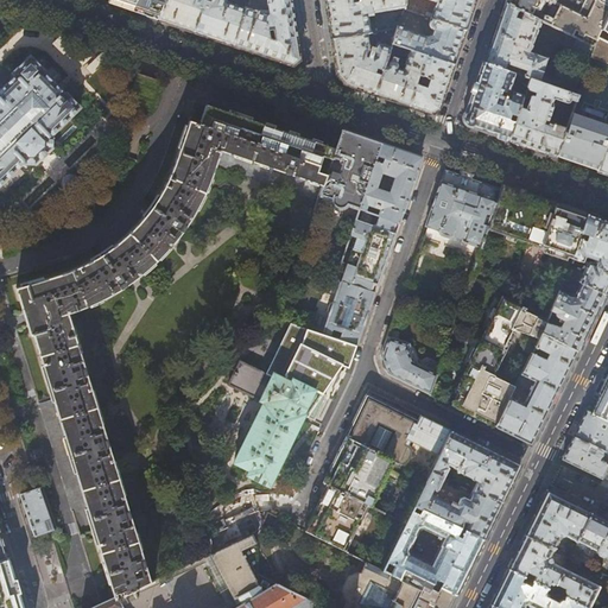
[(107,0),(107,2),(131,10),(158,19),(164,0),(107,0)]
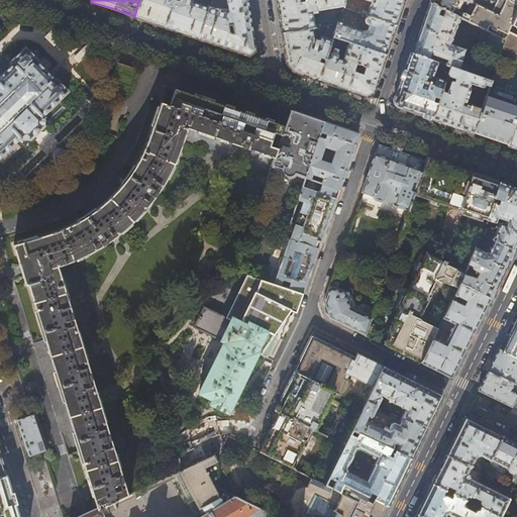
[(165,26),(173,0),(139,0),(134,16),(146,20),(165,26)]
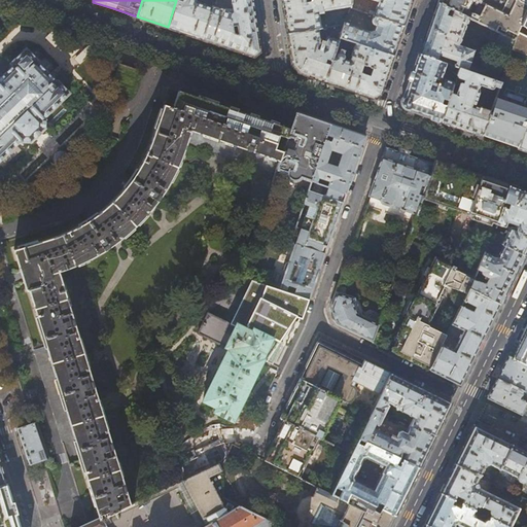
[(176,0),(168,27),(184,33),(202,39),(212,7),(196,1),(196,0),(176,0)]
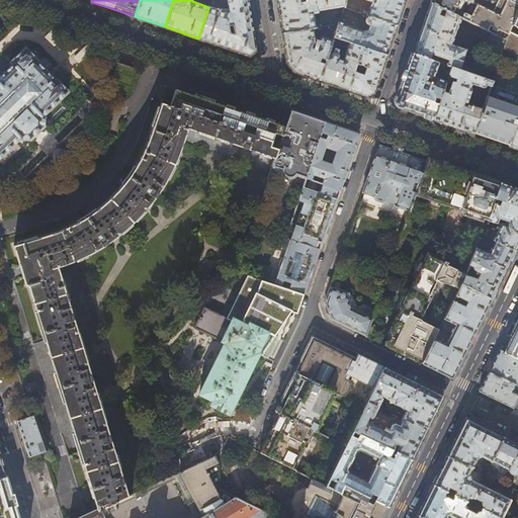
[(250,17),(247,0),(228,0),(230,10),(228,12),(228,13),(225,11),(226,9),(225,8),(225,7),(218,5),(217,9),(208,6),(208,7),(198,38),(220,46),(249,56),(255,52),(250,17)]
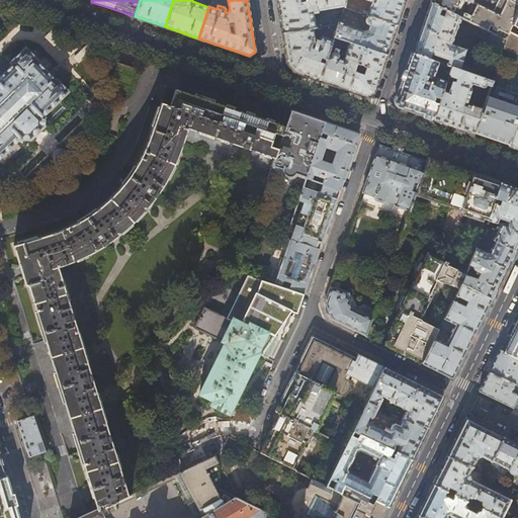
[(344,0),(280,0),(278,0),(280,16),(283,33),(313,28),(315,28),(313,14),(318,13),(318,11),(344,6),(344,0)]
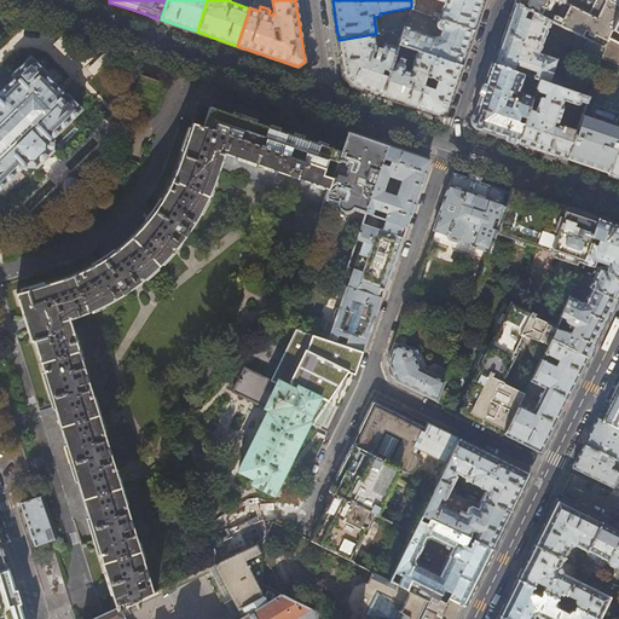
[(439,0),(444,1),(440,13),(434,12),(433,17),(439,18),(473,30),(479,15),(484,0),(439,0)]
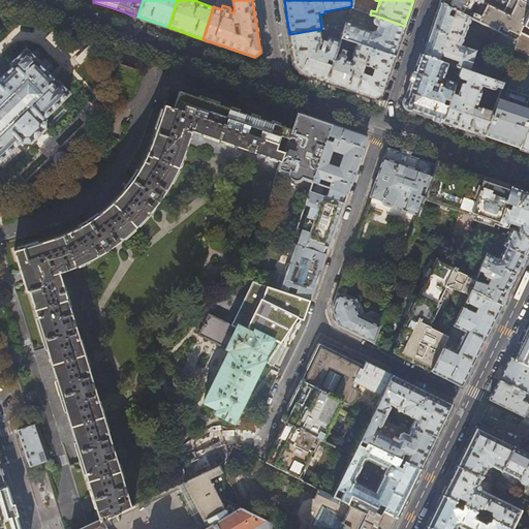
[(528,0),(439,0),(439,3),(449,8),(454,10),(470,18),(501,33),(517,40),(520,33),(523,26),(528,12),(528,0)]
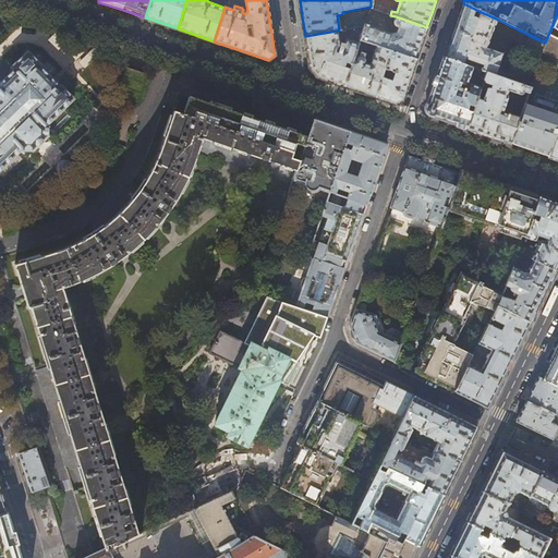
[(472,16),(474,9),(463,3),(453,32),(448,47),(446,46),(443,57),(462,63),(463,58),(481,64),(478,70),(485,72),(494,75),(501,52),(486,47),(496,19),(478,11),(476,17),(472,16)]
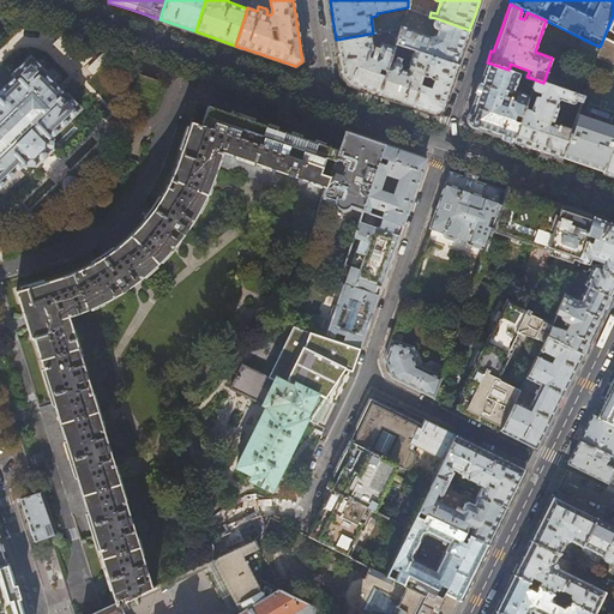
[(463,49),(469,30),(435,18),(433,23),(433,25),(434,28),(437,29),(435,35),(431,36),(402,26),(396,44),(414,50),(429,55),(434,58),(458,65),(463,49)]
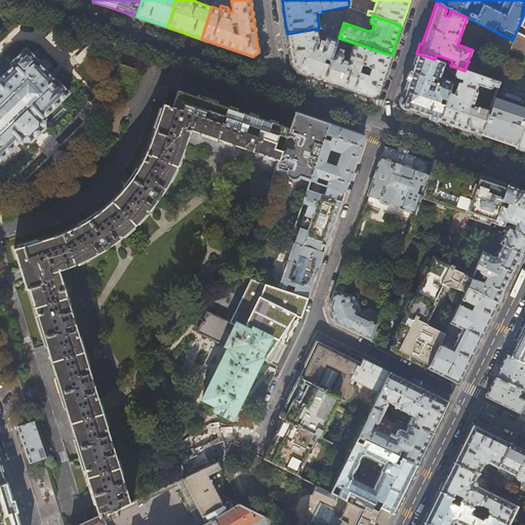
[(317,29),(287,34),(289,50),(291,65),(298,72),(309,76),(323,81),(332,55),(337,41),(328,38),(326,39),(324,40),(322,46),(321,44),(319,44),(317,29)]
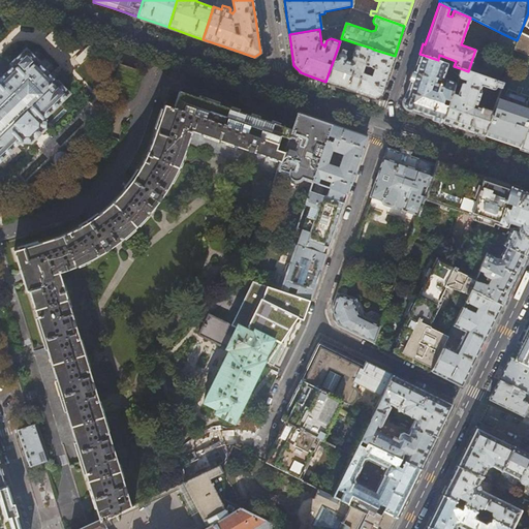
[(514,51),(517,40),(501,33),(496,48),(512,54),(514,51)]
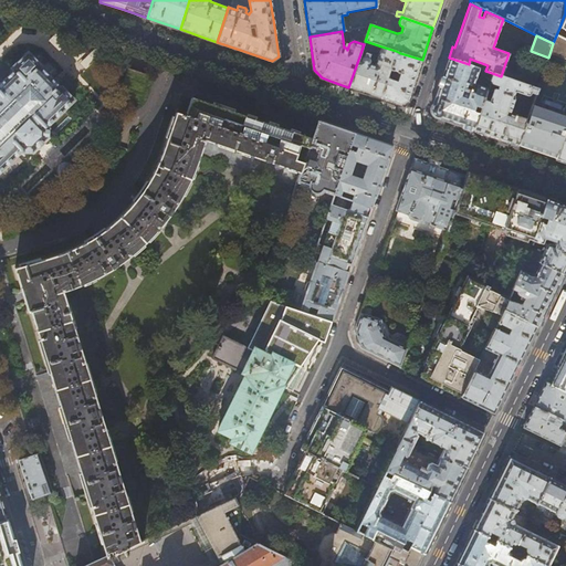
[(565,40),(556,35),(553,43),(549,54),(565,60),(565,40)]
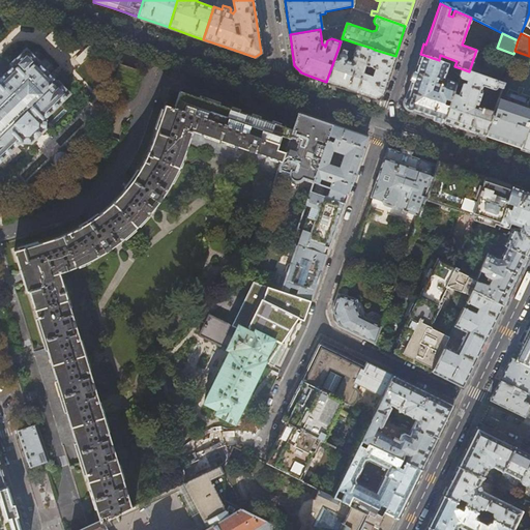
[(369,55),(371,48),(357,43),(351,62),(346,60),(346,59),(345,57),(345,56),(343,55),(342,54),(340,55),(339,56),(337,57),(335,56),(326,82),(341,87),(356,92),(362,74),(364,65),(369,55)]
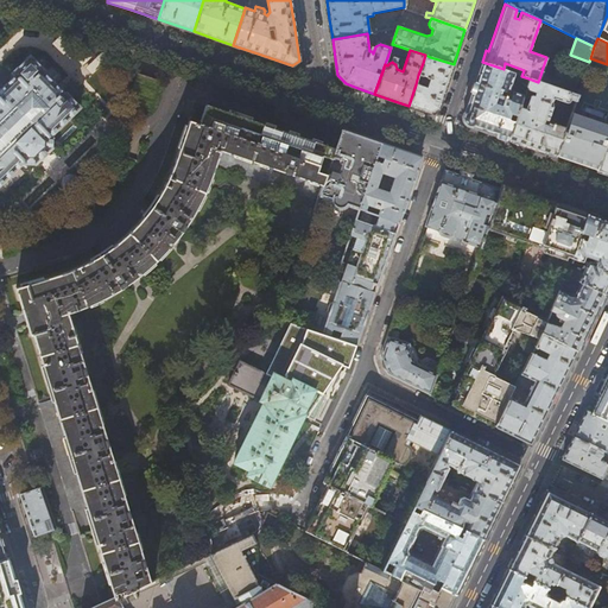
[(0,184),(24,162),(25,164),(26,163),(35,163),(36,164),(52,147),(51,147),(51,138),(52,137),(51,135),(80,106),(67,92),(64,93),(43,70),(44,69),(30,55),(12,73),(16,75),(0,89),(0,184)]
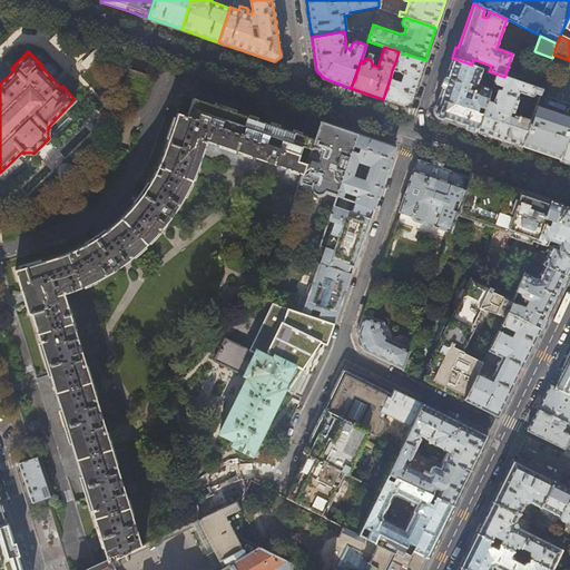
[(418,81),(425,60),(403,53),(401,60),(396,59),(392,70),(399,72),(397,76),(401,77),(399,82),(390,79),(383,99),(392,102),(403,106),(411,102),(418,81)]
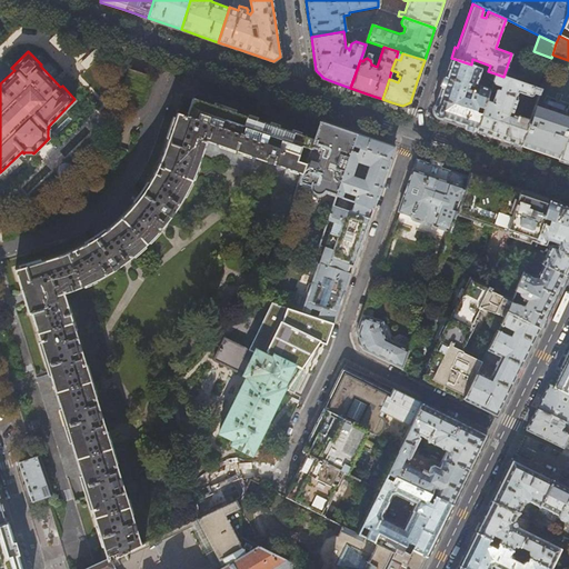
[(488,71),(471,65),(451,58),(443,80),(433,110),(437,118),(459,126),(476,131),(481,115),(475,111),(477,106),(483,108),(485,103),(489,91),(478,88),(477,89),(476,95),(467,91),(468,88),(472,89),(473,88),(479,72),(493,77),(495,73),(488,71)]
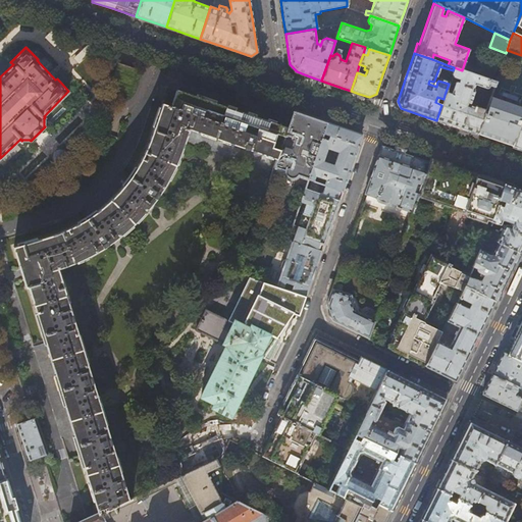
[(117,61),(111,76),(111,84),(111,88),(127,94),(136,67),(117,61)]
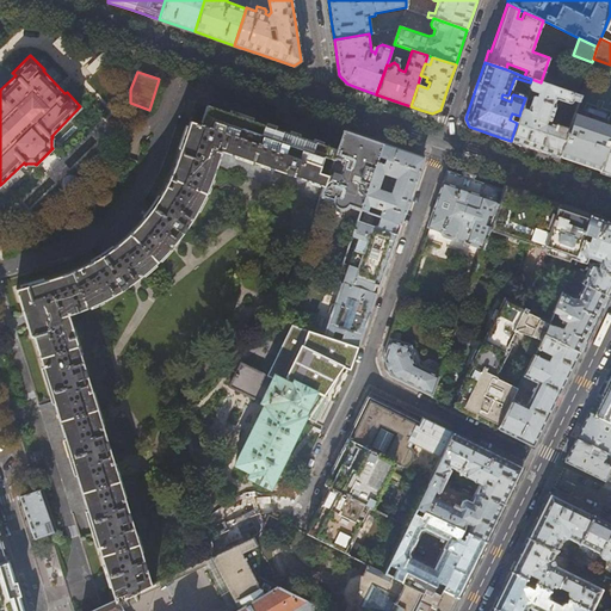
[(544,82),(541,82),(531,79),(530,82),(528,90),(530,92),(531,92),(537,94),(535,99),(532,98),(531,100),(526,112),(520,111),(519,116),(517,123),(511,141),(541,150),(559,158),(560,155),(569,128),(557,123),(557,121),(551,118),(555,105),(554,103),(555,97),(567,102),(569,102),(572,100),(573,99),(578,100),(580,96),(553,86),(544,82)]
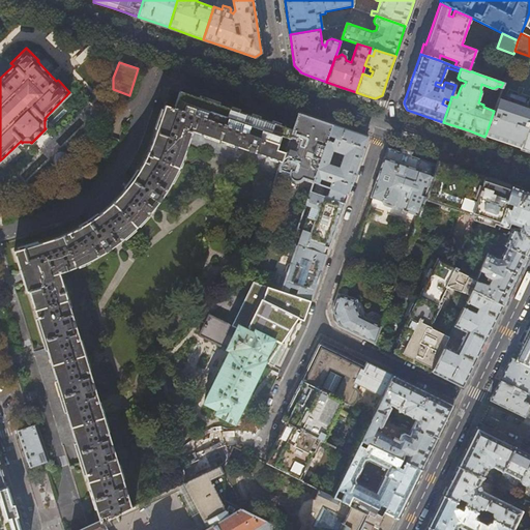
[(289,139),(292,129),(182,92),(176,110),(165,106),(147,151),(179,166),(193,131),(282,163),(285,152),(289,139)]
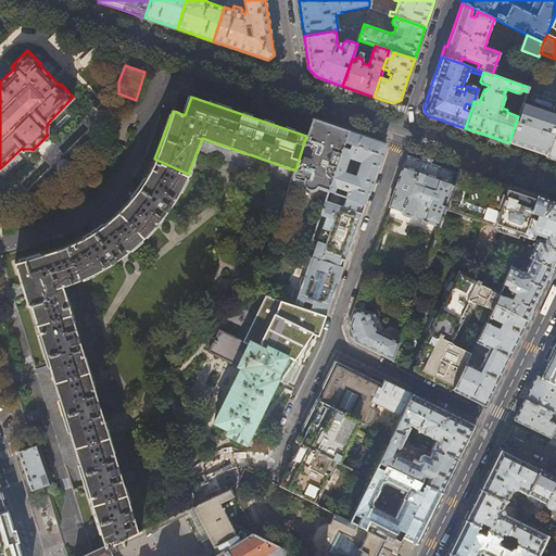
[(555,114),(522,103),(518,116),(509,141),(509,142),(526,148),(545,154),(555,124),(555,114)]
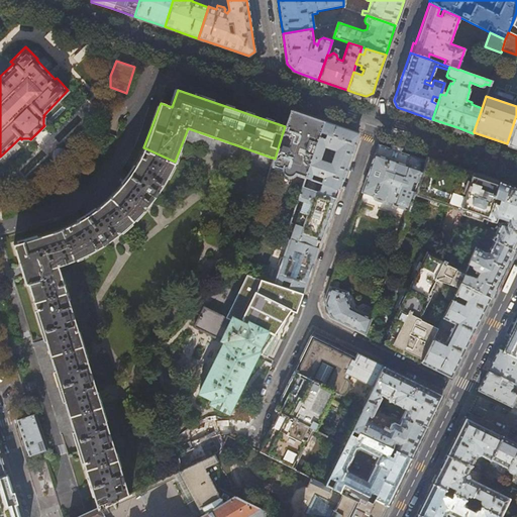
[(291,110),(285,126),(282,135),(285,136),(286,135),(292,137),(288,148),(287,148),(285,149),(284,149),(284,150),(278,148),(275,159),(270,173),(276,176),(277,178),(279,180),(282,183),(286,184),(290,185),(294,184),(297,183),(303,185),(305,178),(324,122),(310,117),(291,110)]
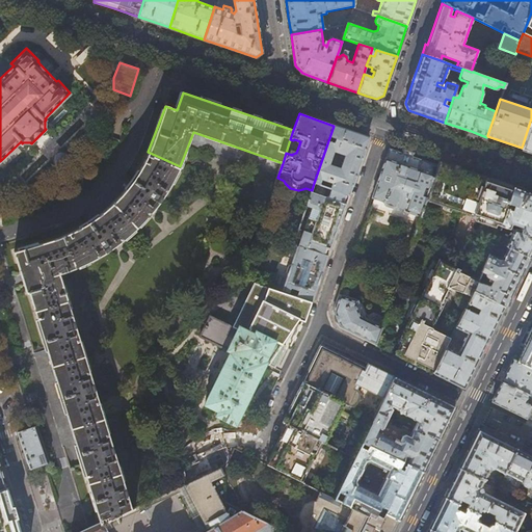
[(531,118),(522,148),(522,149),(531,152),(531,118)]
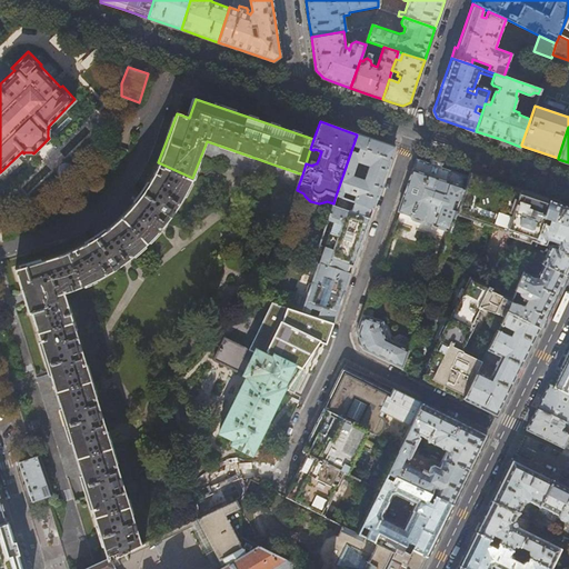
[(382,143),(377,141),(357,135),(336,196),(355,202),(372,209),(382,181),(395,147),(382,143)]
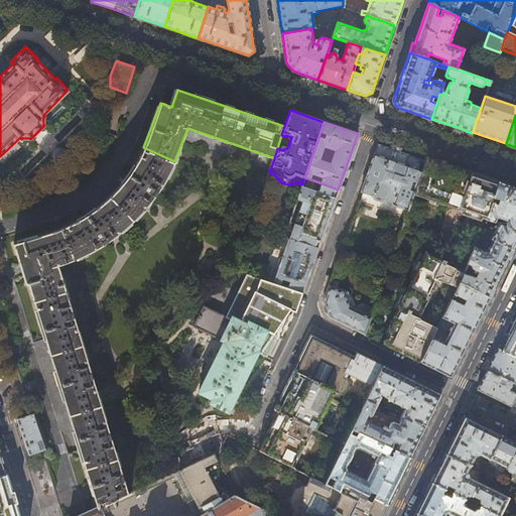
[(417,182),(425,160),(424,160),(409,154),(408,154),(404,153),(400,152),(401,148),(391,145),(390,148),(378,144),(367,176),(361,191),(371,196),(373,199),(382,202),(384,201),(393,204),(392,205),(408,211),(413,195),(414,192),(408,190),(411,180),(417,182)]
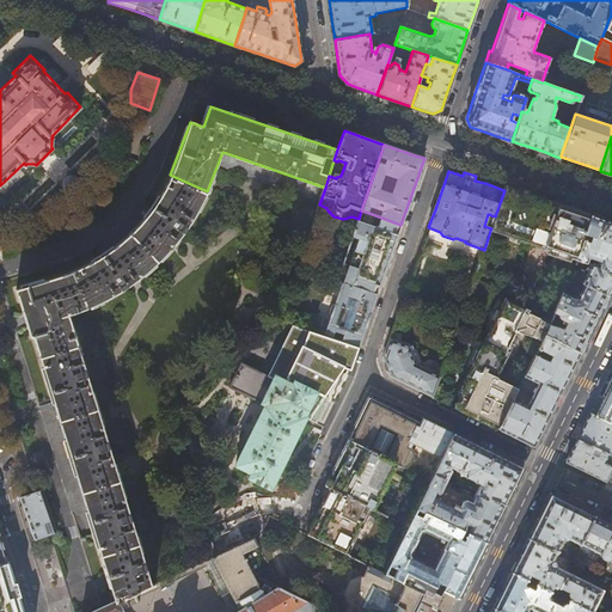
[(194,214),(207,191),(170,175),(164,187),(158,197),(152,208),(146,214),(139,225),(129,234),(120,243),(114,248),(102,256),(90,263),(67,274),(50,280),(18,289),(31,337),(35,336),(41,356),(79,344),(69,314),(84,310),(98,304),(109,298),(121,291),(133,282),(141,276),(152,267),(163,256),(173,244),(194,214)]
